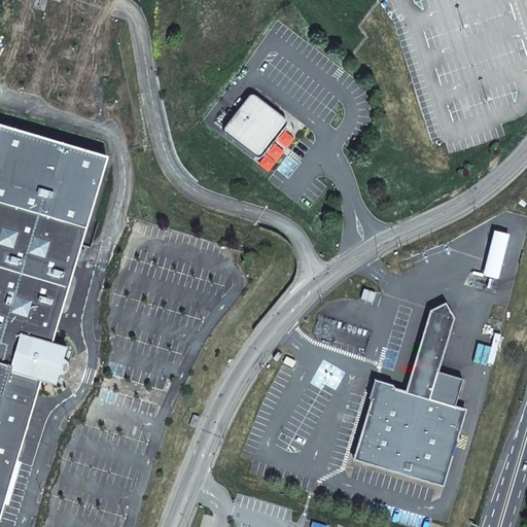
[(284,119),(253,96),(250,95),(248,97),(224,127),(223,131),(224,134),(253,156),(258,159),(262,156),(284,128),(286,124),(284,119)]
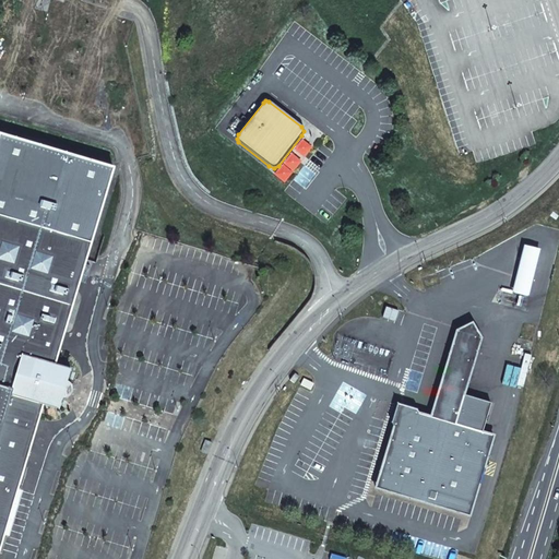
[(0,405),(10,408),(37,416),(40,403),(58,408),(70,367),(52,363),(113,166),(0,132),(0,133),(0,405)]
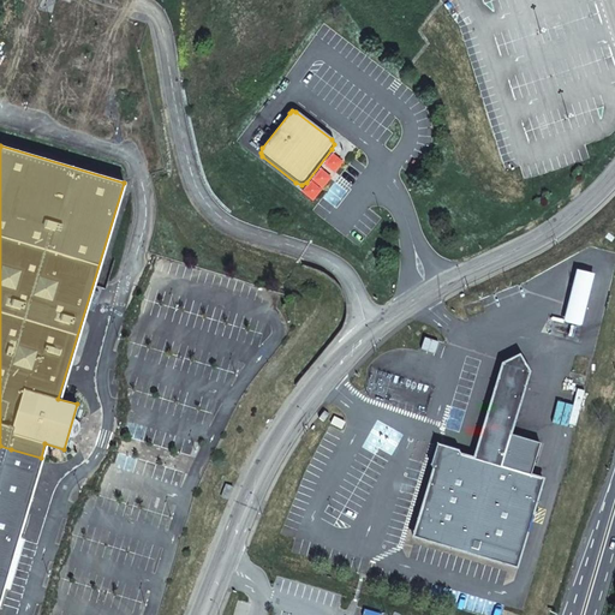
[(563,322),(581,327),(595,275),(577,270),(563,322)]
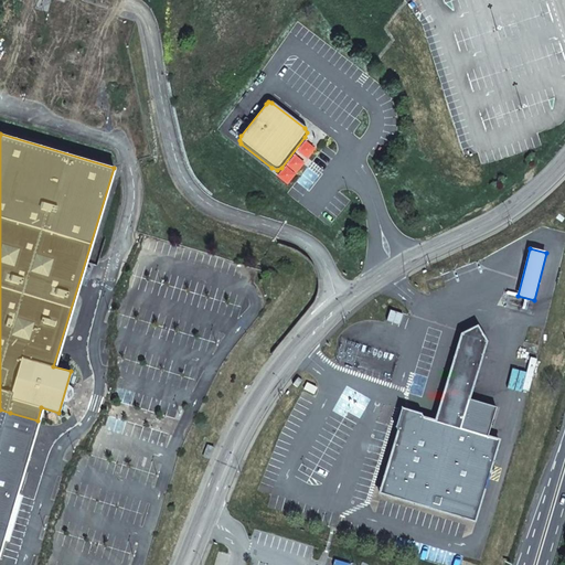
[(486,341),(461,334),(435,422),(420,417),(420,419),(413,423),(401,428),(400,428),(383,482),(391,497),(465,519),(477,511),(496,451),(488,437),(487,437),(496,407),(469,400),(486,341)]
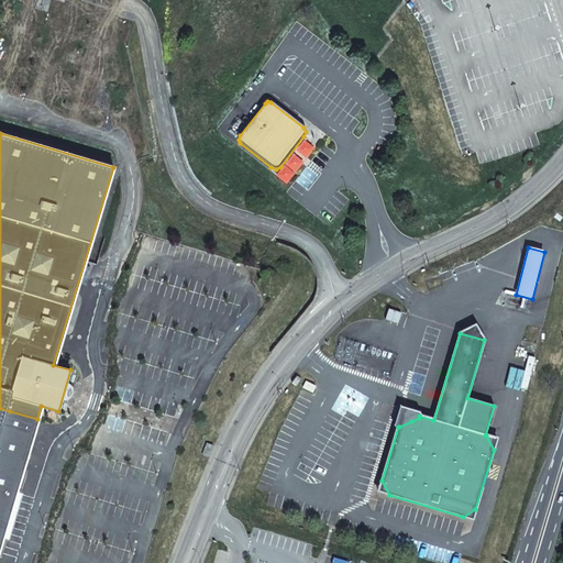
[(10,411),(0,408),(0,549),(37,419),(10,411)]
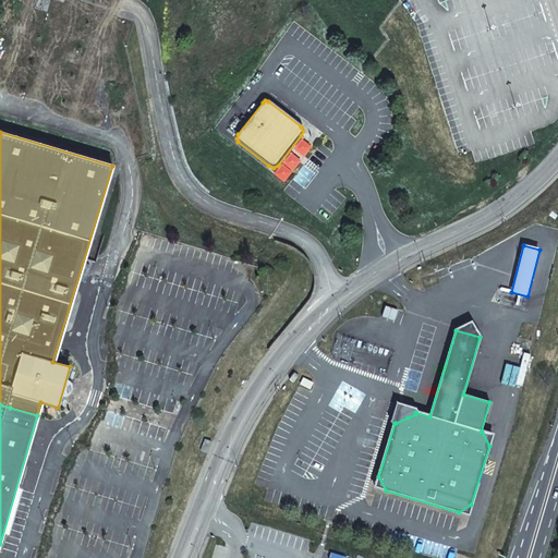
[(415,414),(415,412),(403,409),(399,407),(395,423),(396,423),(415,414)]
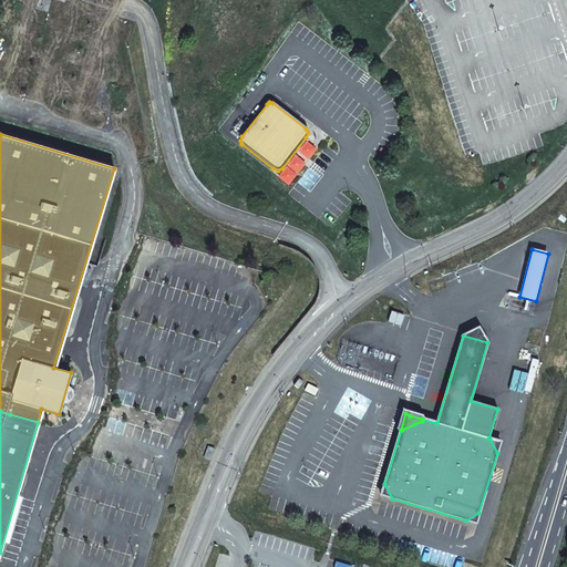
[(490,439),(497,453),(501,442),(490,439)]
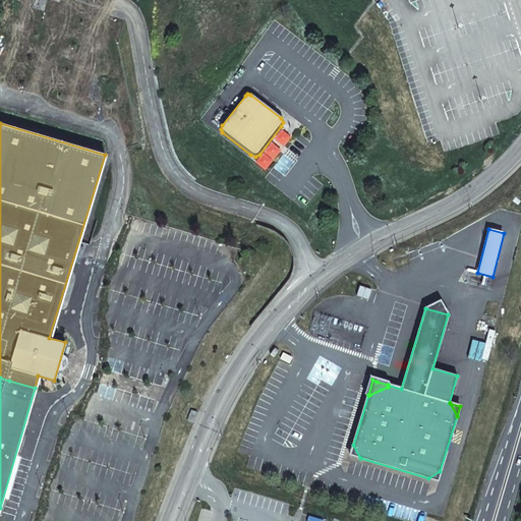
[(360,458),(353,445),(350,455),(360,458)]
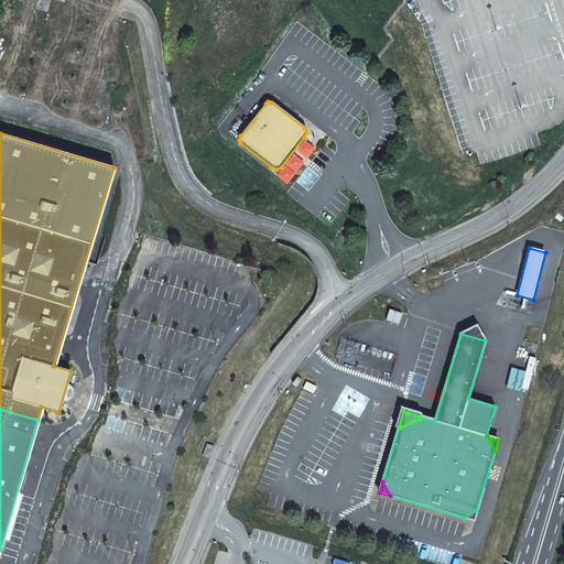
[(474,520),(476,510),(464,518),(474,520)]
